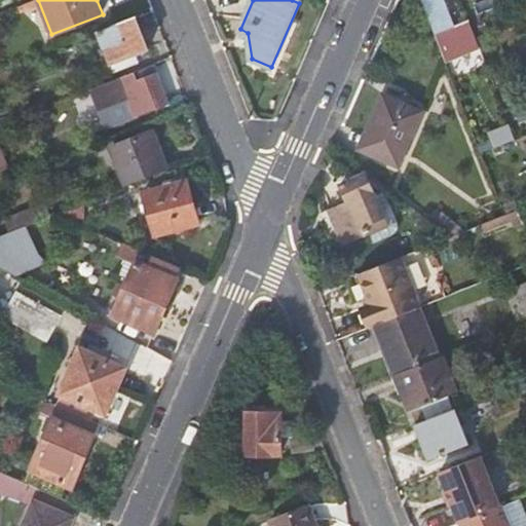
[(446,0),(420,0),(446,62),(478,48),(467,21),(456,25),(446,0)]
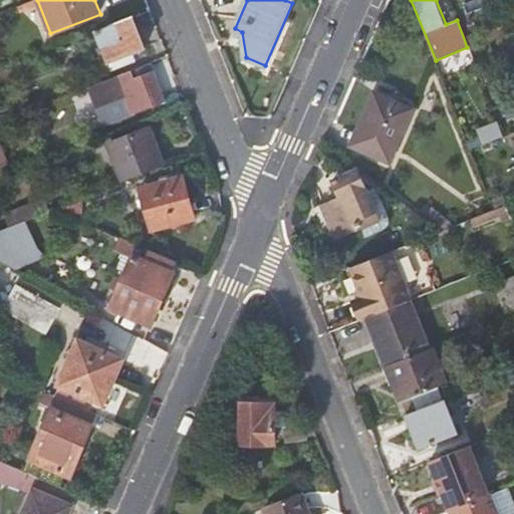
[(145,48),(132,15),(94,29),(111,71),(135,61),(131,52),(145,48)]
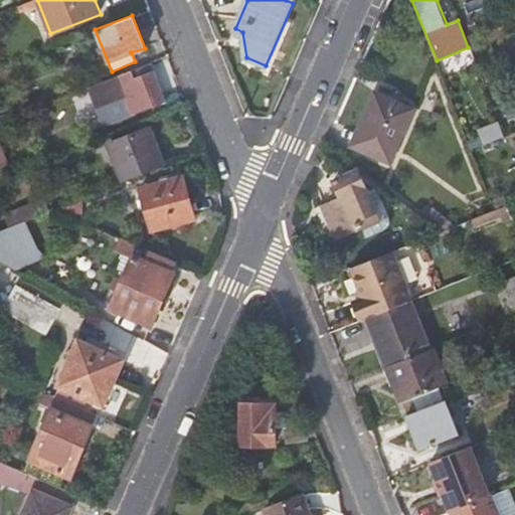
[(135,76),(132,70),(87,88),(95,108),(125,97),(132,116),(166,102),(154,69),(135,76)]
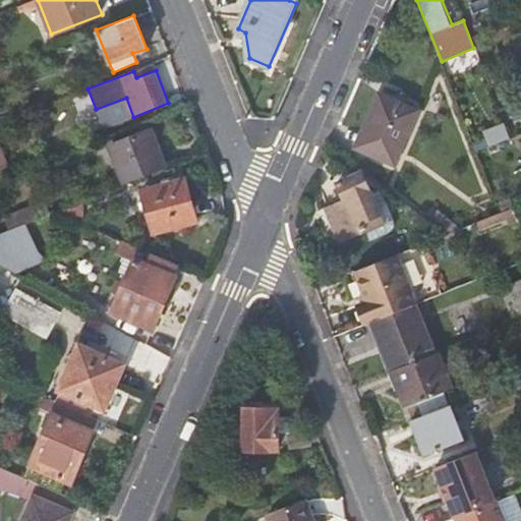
[(504,83),(495,88),(500,100),(508,96),(504,83)]
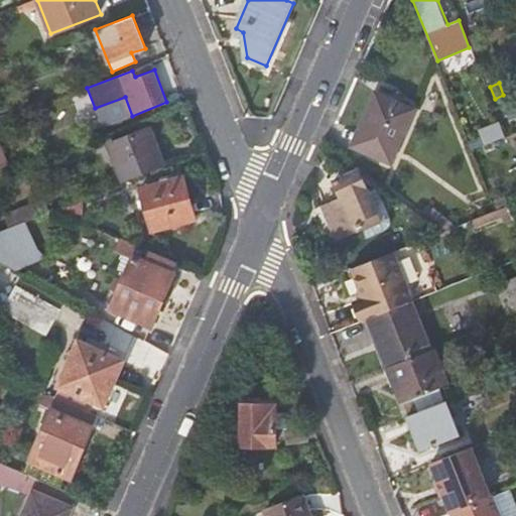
[(361,129),(365,130),(358,148),(392,162),(415,109),(377,93),(361,129)]
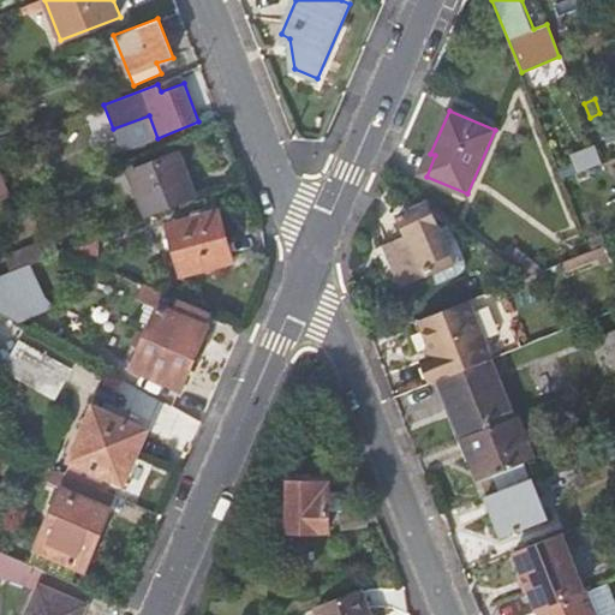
[(595,144),(571,154),(578,173),(603,163),(595,144)]
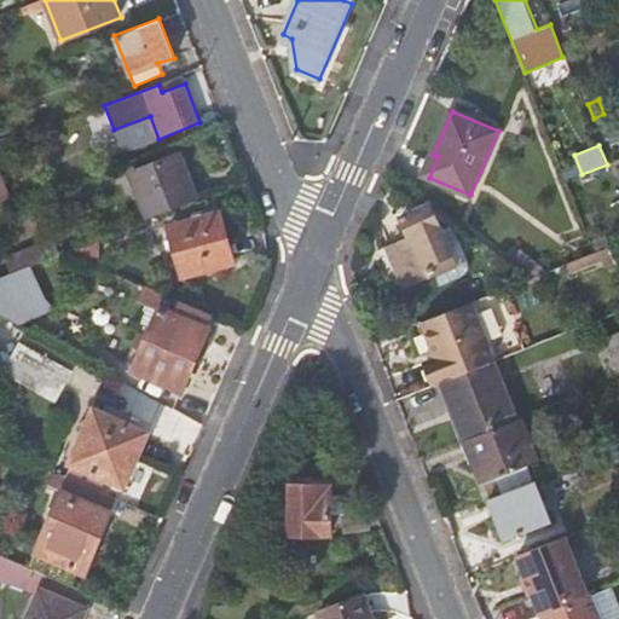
[(128,172),(146,219),(200,198),(180,151),(128,172)]
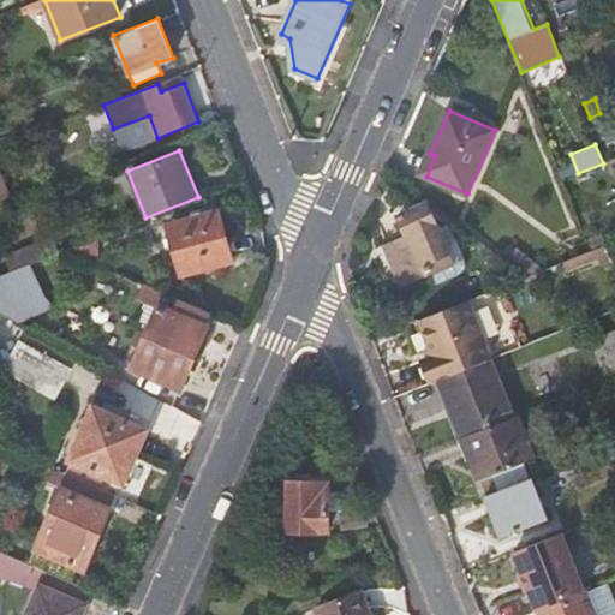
[(464,245),(446,216),(436,220),(428,201),(399,214),(406,232),(383,242),(400,284),(436,270),(440,278),(461,269),(465,268),(467,266),(470,263),(470,262),(464,245)]
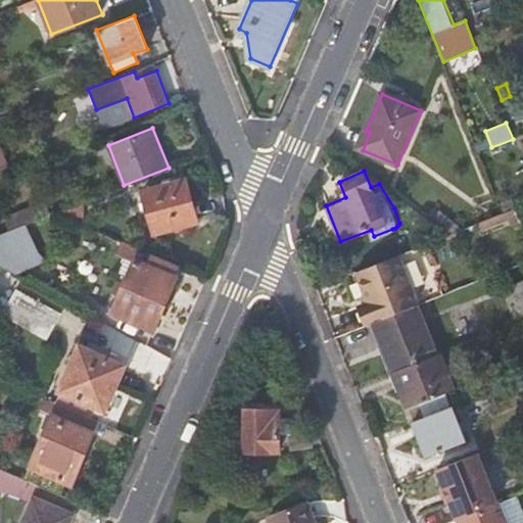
[(186,178),(142,189),(153,234),(198,223),(186,178)]
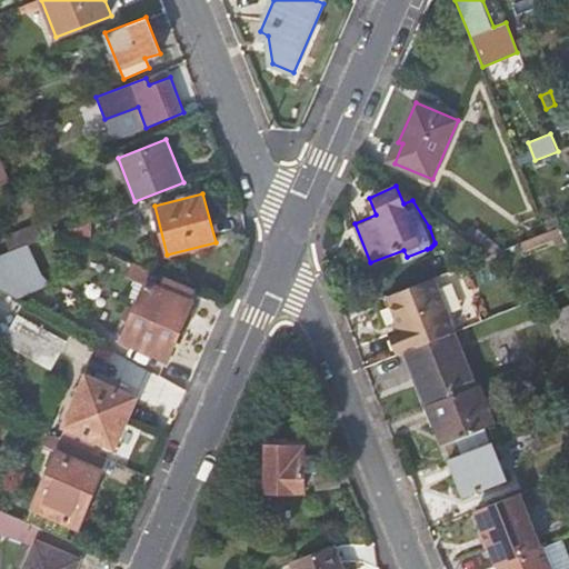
[(416,199),(412,200),(429,227),(445,221),(416,199)]
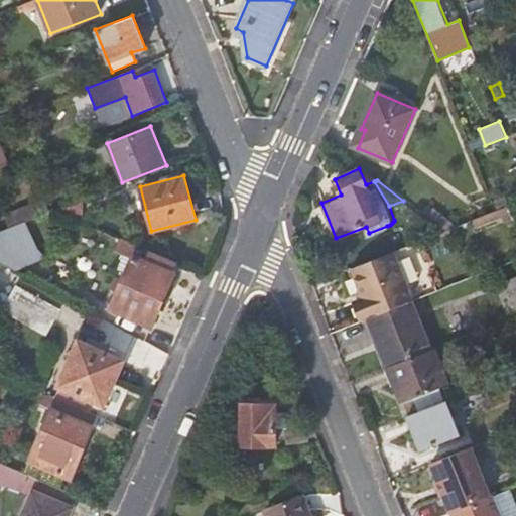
[(497,211),(510,207),(514,205),(510,192),(493,200),(497,211)]
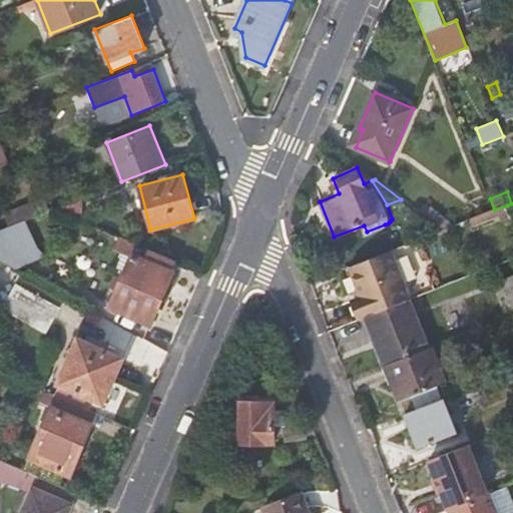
[(55,207),(76,217),(85,195),(55,207)]
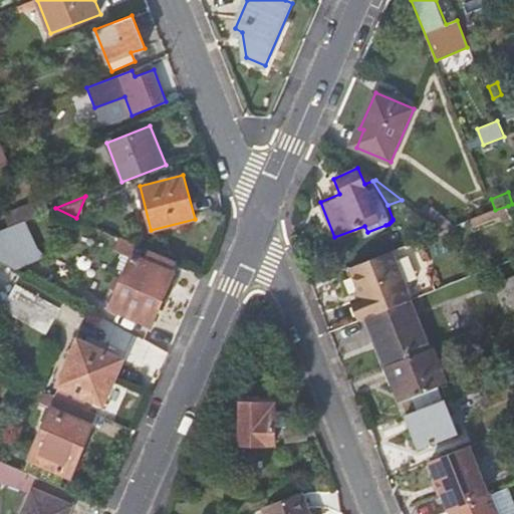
[(38,215),(49,211),(44,198),(33,203),(38,215)]
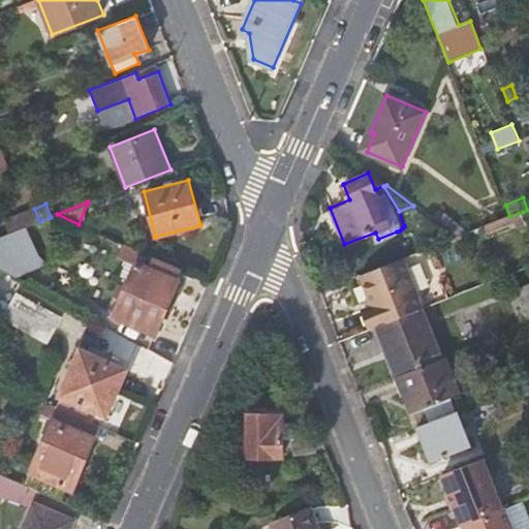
[(9,234),(39,221),(34,209),(34,208),(4,218),(9,234)]
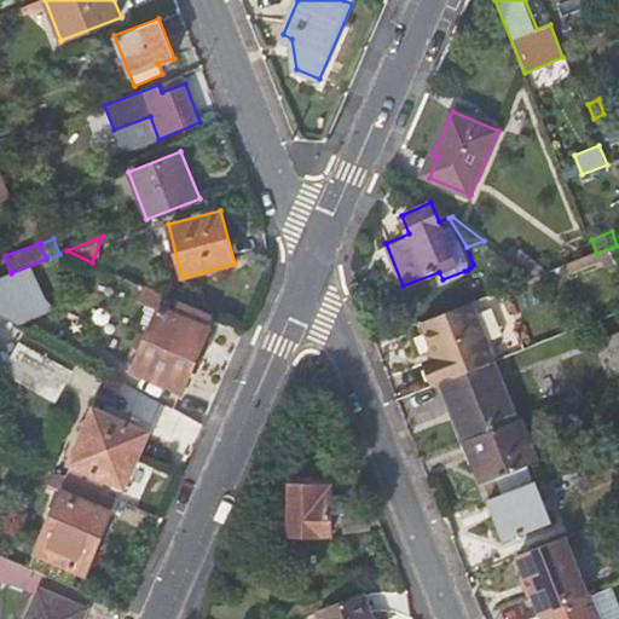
[(0,314),(19,325),(57,310),(46,299),(32,266),(11,273),(0,277),(0,314)]
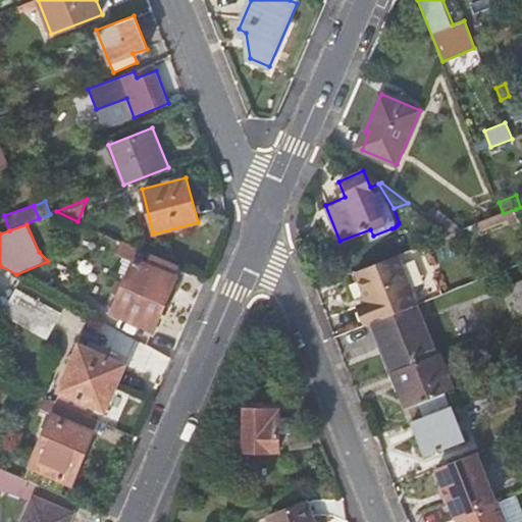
[(178,265),(123,241),(117,254),(125,257),(134,260),(126,276),(112,309),(155,328),(176,278),(173,277),(178,265)]
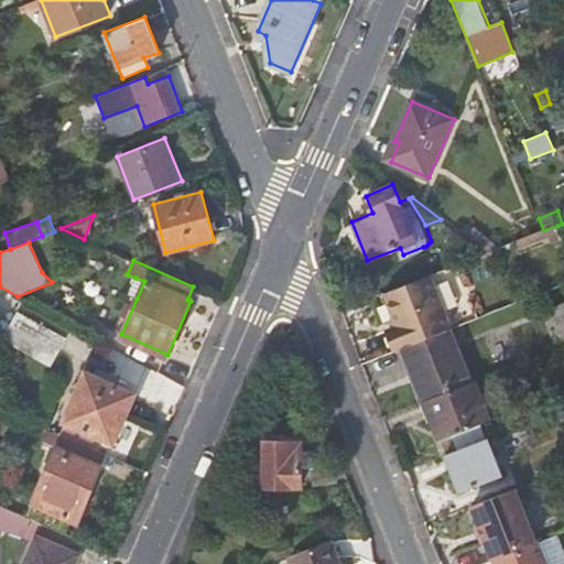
[(453,329),(430,274),(383,293),(398,327),(391,329),(398,350),(404,348),(453,329)]
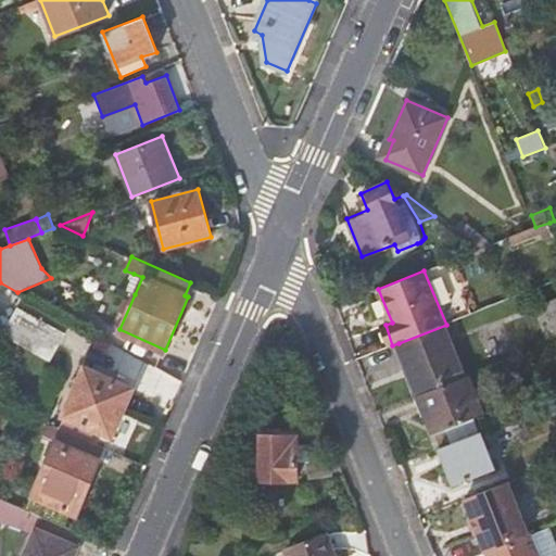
[(135,294),(142,277),(134,274),(126,290),(135,294)]
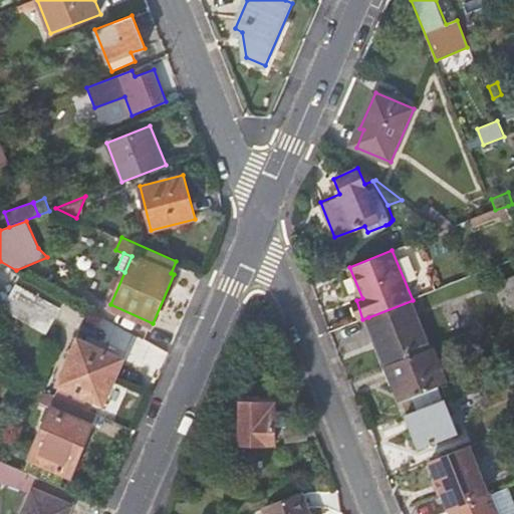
[(513,275),(499,281),(509,307),(513,305),(513,275)]
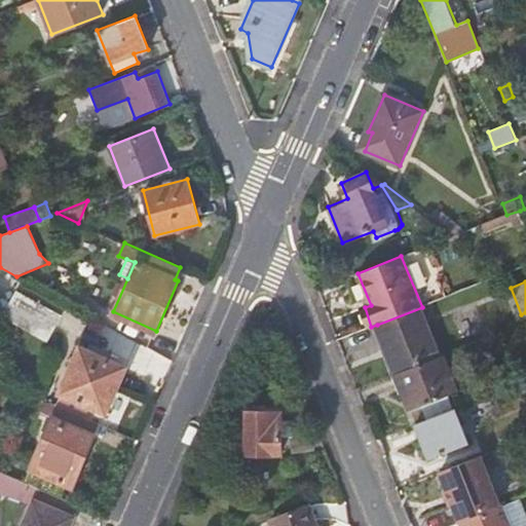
[(12,303),(5,315),(47,338),(60,314),(9,288),(3,298),(12,303)]
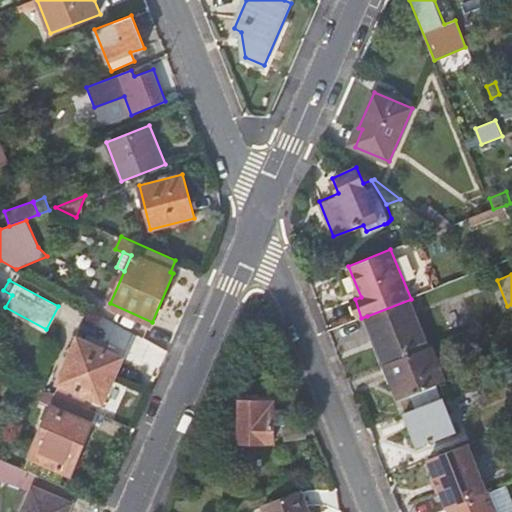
[(367,316),(386,364),(430,346),(411,299),(367,316)]
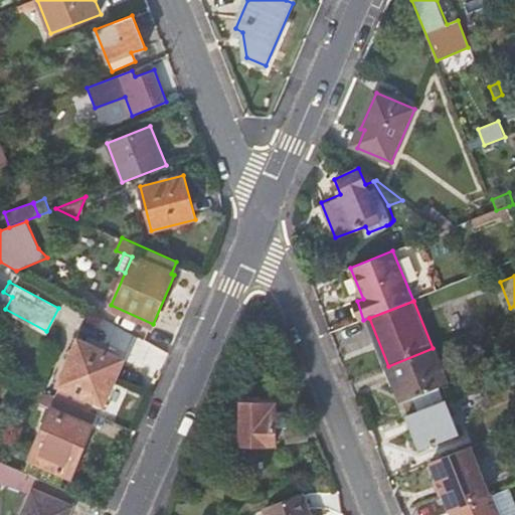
[(80,342),(56,397),(98,415),(122,360),(80,342)]
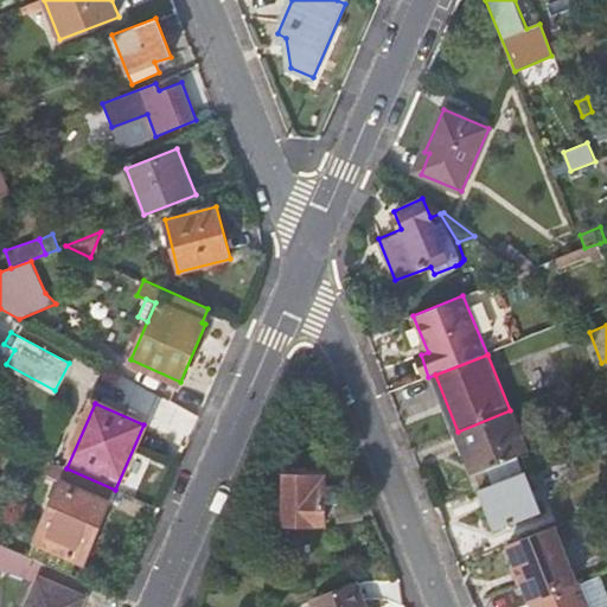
[(529,448),(513,409),(510,410),(458,432),(473,471),(487,465),(518,452),(529,448)]
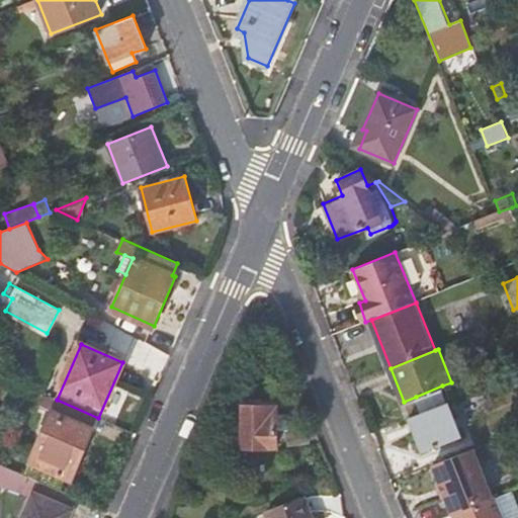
[(280,354),(269,358),(276,374),(287,370),(280,354)]
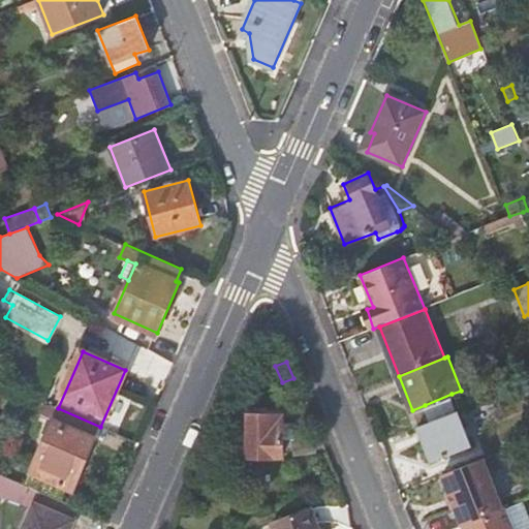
[(452,394),(425,405),(431,423),(459,411),(452,394)]
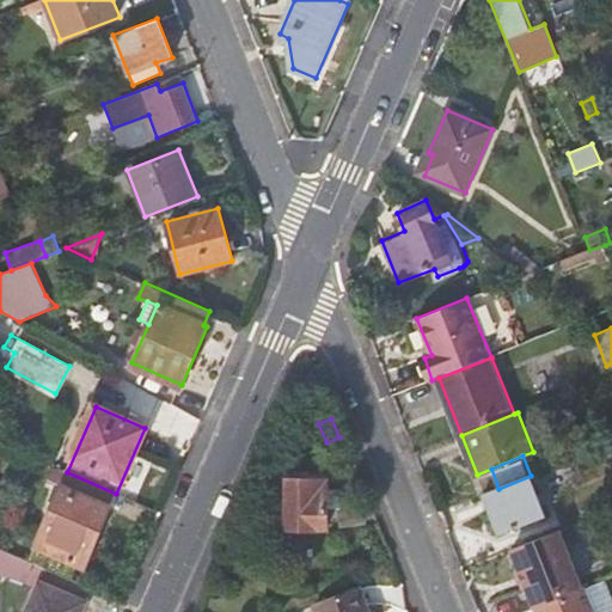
[(44,481),(61,487),(67,472),(50,465),(44,481)]
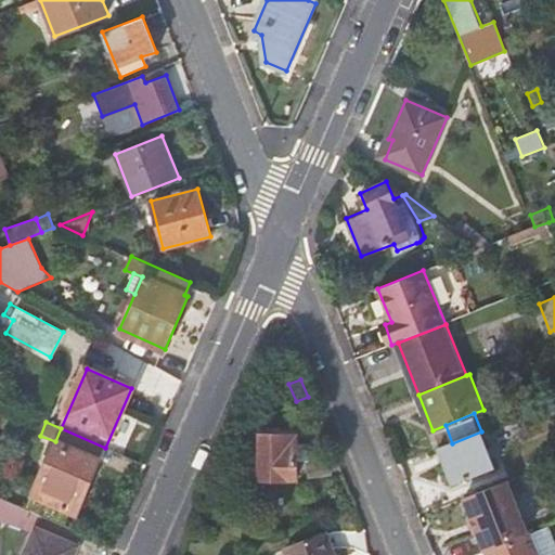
[(76,515),(105,448),(61,428),(55,441),(31,495),(76,515)]
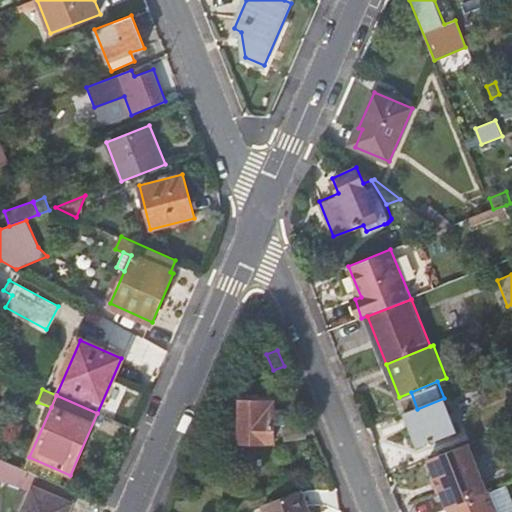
[(275,398),(239,399),(240,441),(276,440),(275,423),(275,408),(275,398)]
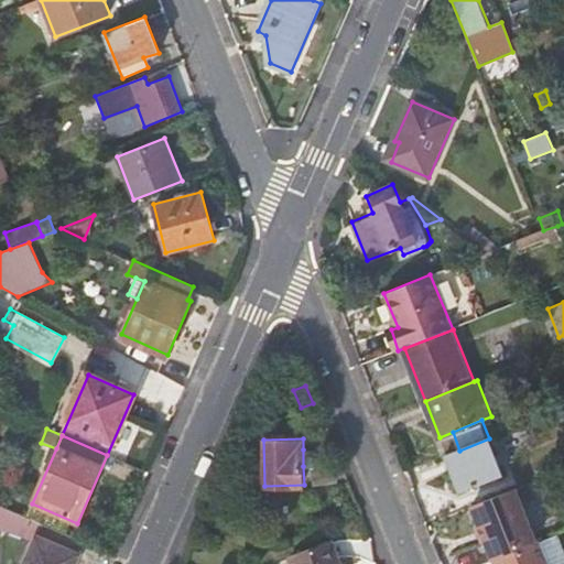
[(503,476),(489,438),(459,451),(446,456),(461,492),(503,476)]
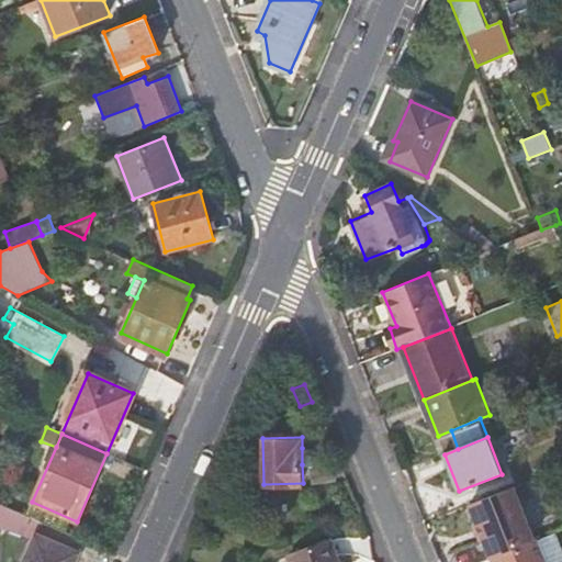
[(302,448),(302,464),(318,464),(317,447),(302,448)]
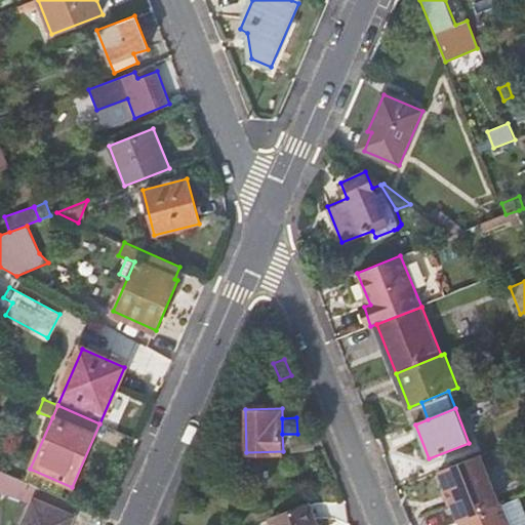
[(282,434),(283,451),(318,451),(316,433),(297,434),(282,434)]
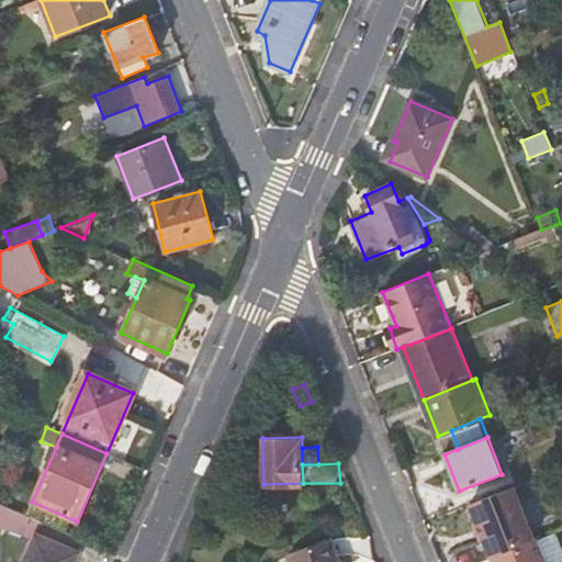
[(493,559),(535,541),(514,489),(471,506),(492,559),(493,559)]
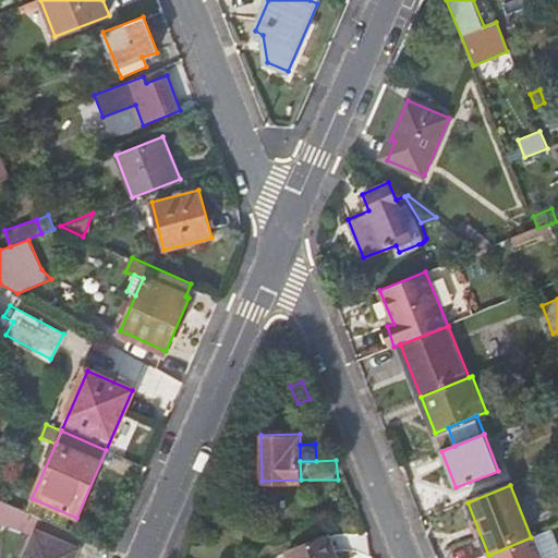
[(72,557),(82,536),(61,526),(33,513),(0,499),(0,522),(34,538),(25,557),(72,557)]
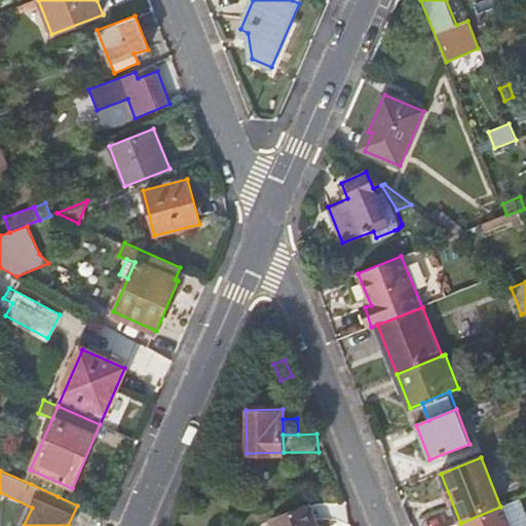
[(525,525),(525,520),(525,519),(525,518),(525,513),(520,498),(500,506),(461,523),(462,525),(525,525)]
